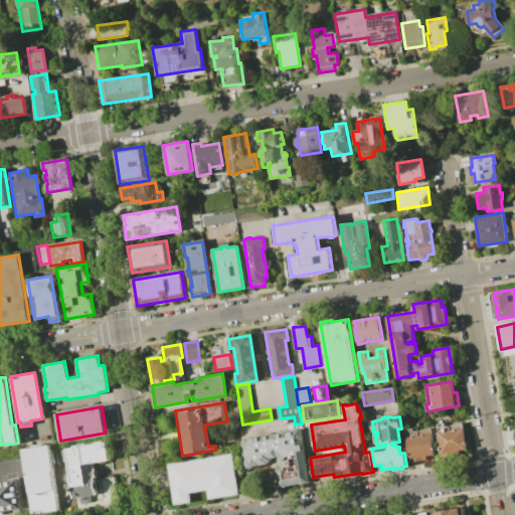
[(463,427),(467,450),(459,451),(460,453),(442,456),(438,433),(463,427)]
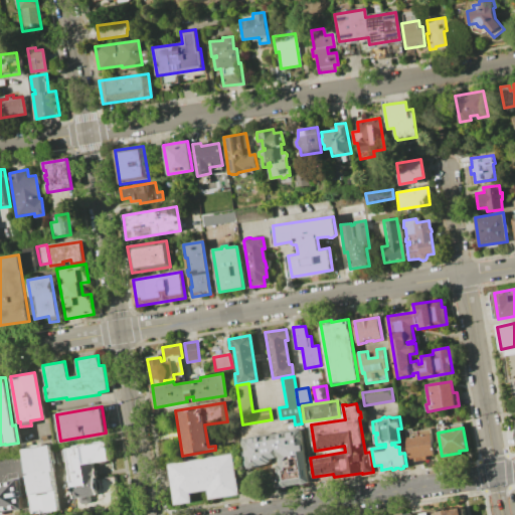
[(300,428),(310,483),(280,488),(276,465),(280,465),(278,457),(270,459),(271,462),(268,462),(269,465),(247,468),(242,440),(300,428)]
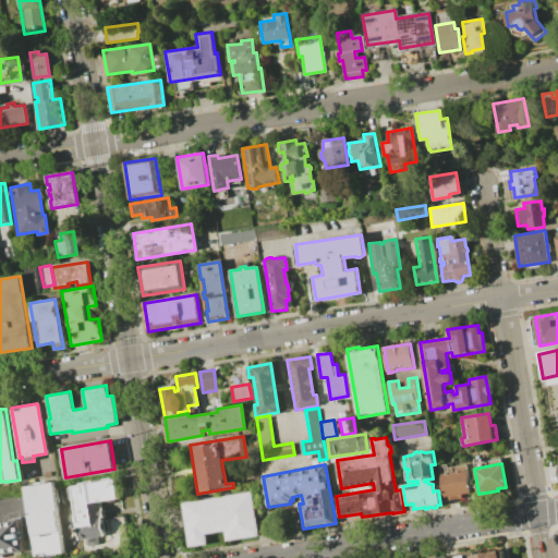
[(466,469),(471,493),(463,494),(463,496),(444,499),(439,474),(466,469)]
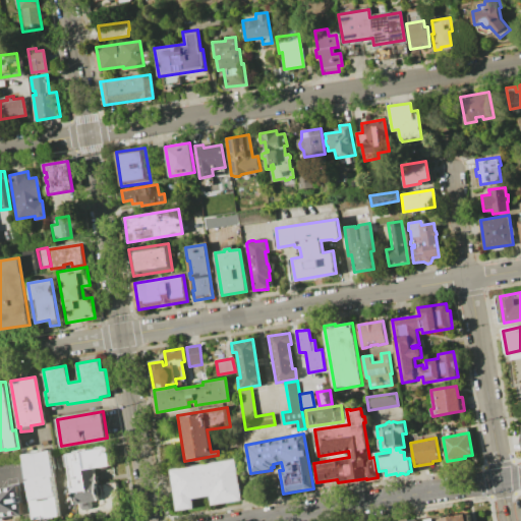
[(73,500),(71,500),(71,494),(72,494),(72,489),(69,487),(68,481),(70,479),(68,467),(64,468),(62,456),(109,449),(112,467),(95,469),(96,474),(97,474),(99,484),(117,482),(118,483),(123,511),(122,513),(78,519),(76,505),(74,505),(73,500)]
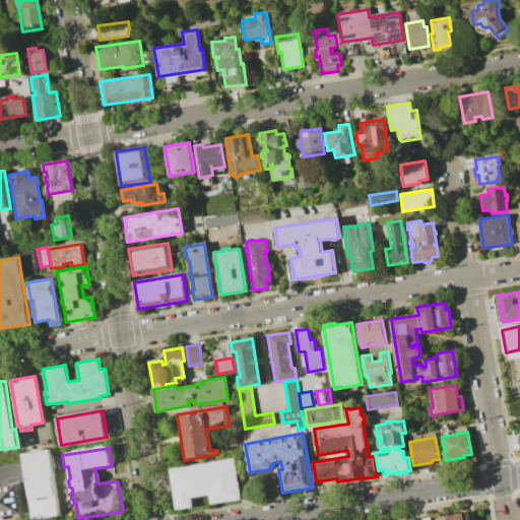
[(54,477),(59,516),(34,519),(23,455),(51,450),(55,477),(54,477)]
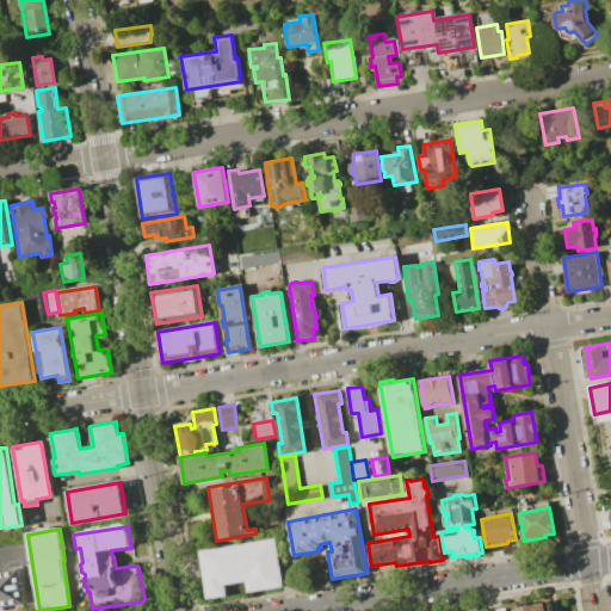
[(283,587),(247,593),(245,581),(226,585),(227,596),(207,599),(199,550),(275,537),(283,587)]
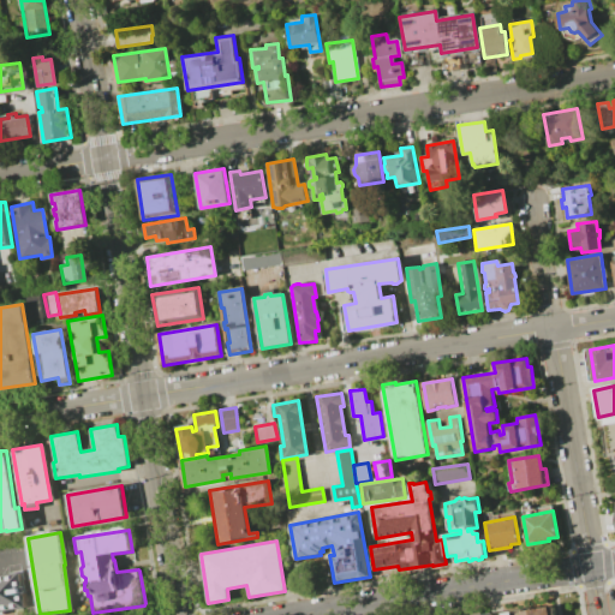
[(0,613),(25,609),(19,573),(0,575),(0,613)]
